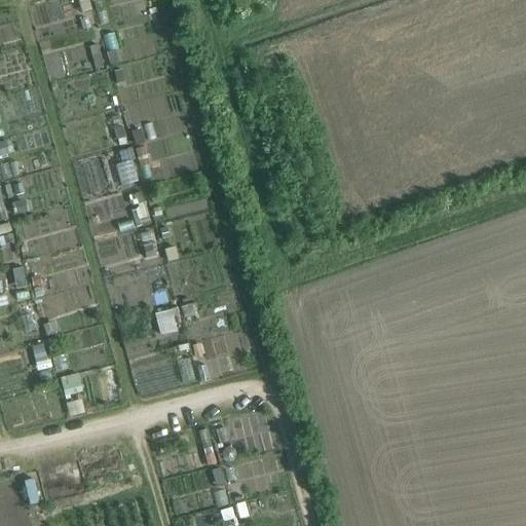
[(87,0),(77,0),(81,13),(90,10),(87,0)]
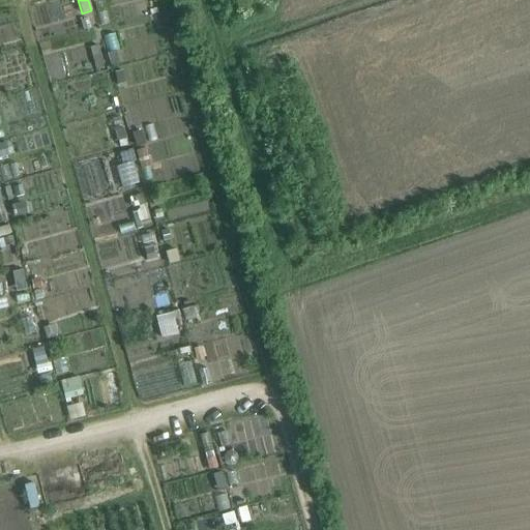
[(97,46),(90,48),(95,69),(102,67),(97,46)]
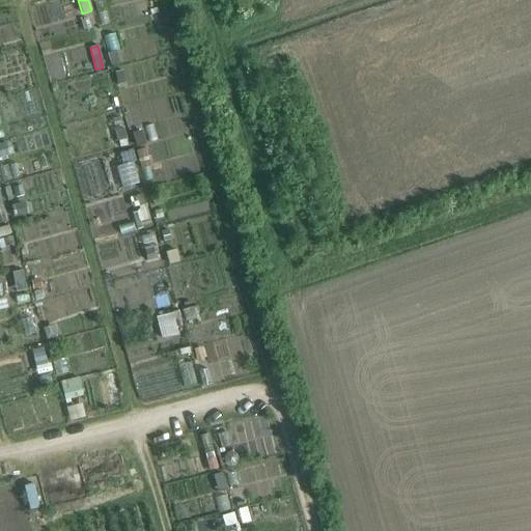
[(0,158),(9,157),(5,143),(0,144),(0,158)]
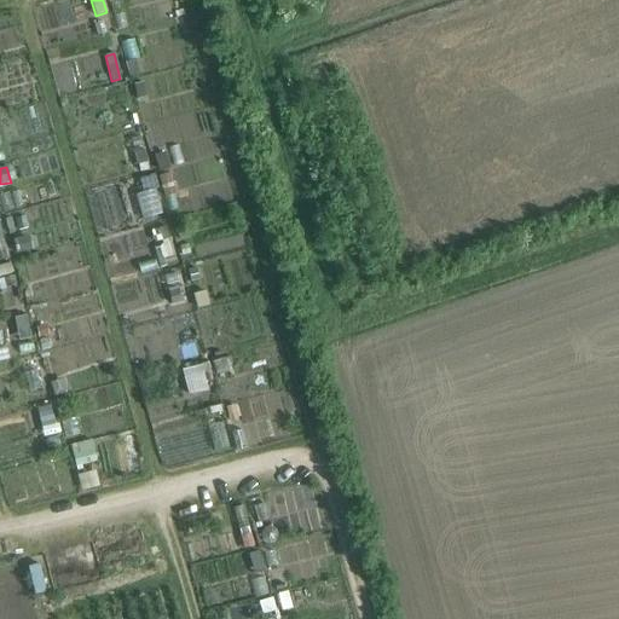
[(13,239),(17,254),(30,250),(27,236),(13,239)]
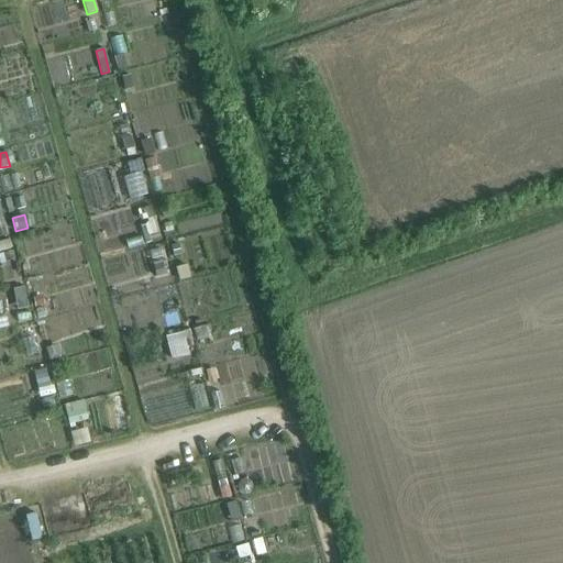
[(12,251),(3,253),(7,262),(14,260),(12,251)]
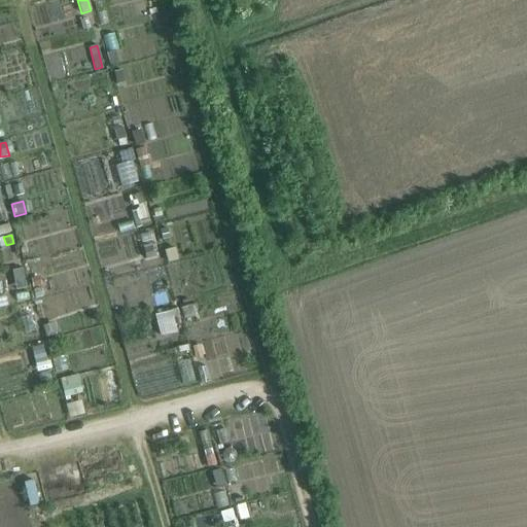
[(22,267),(12,268),(13,276),(23,274),(22,267)]
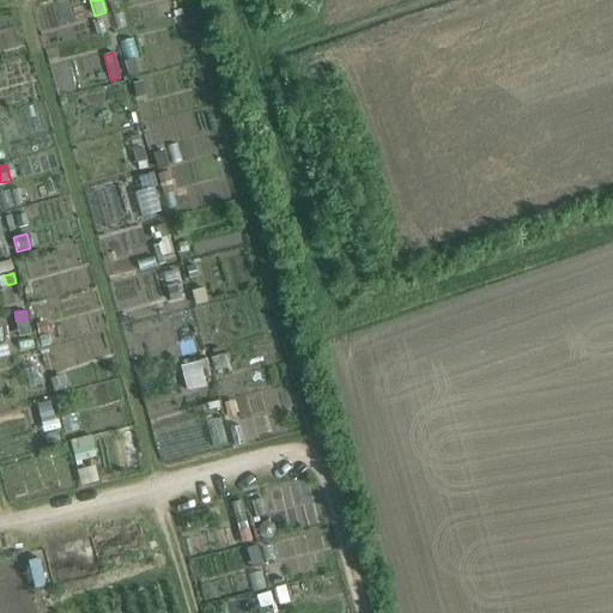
[(28,323),(16,326),(18,338),(30,335),(28,323)]
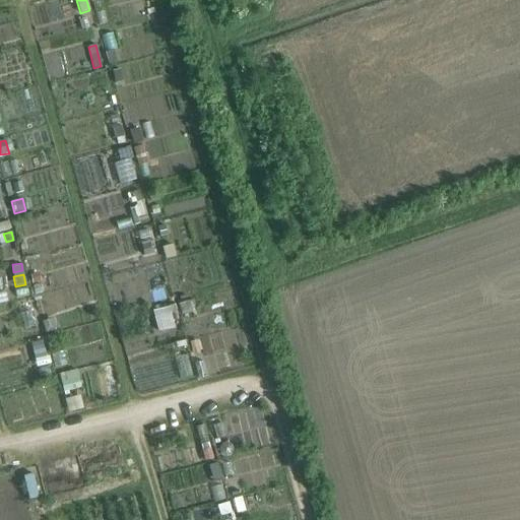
[(47,333),(55,331),(52,320),(43,323),(47,333)]
